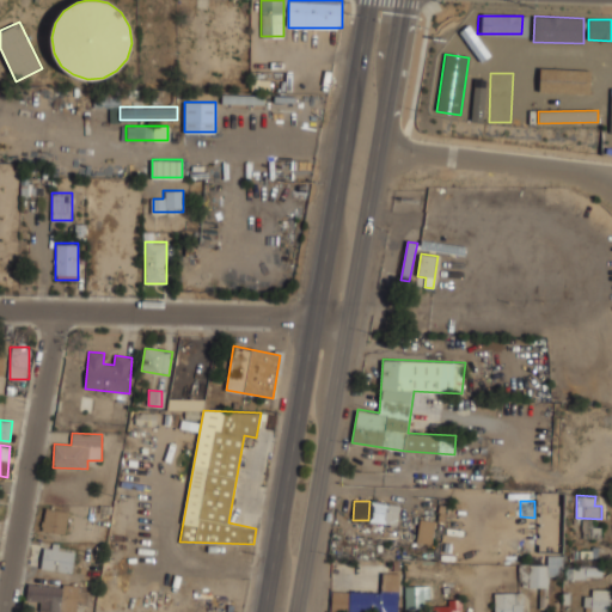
[(373,524),(398,525),(399,505),(374,503),(373,524)]
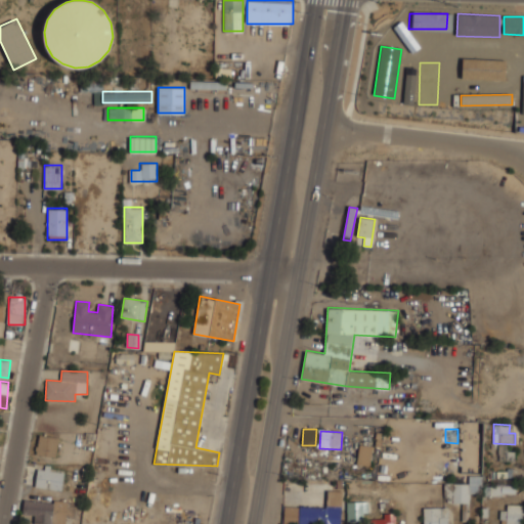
[(56,457),(58,438),(38,436),(36,455),(56,457)]
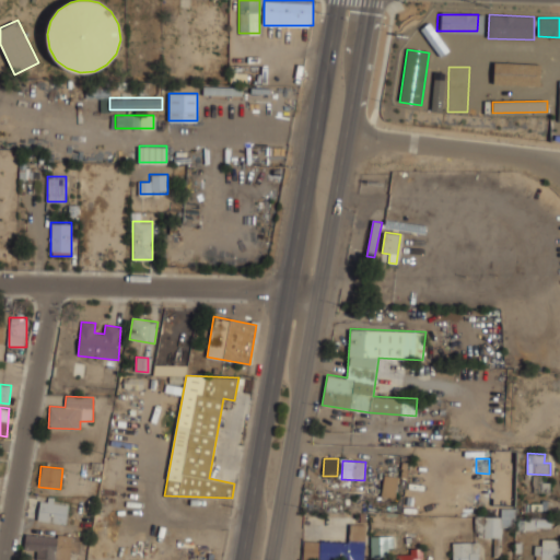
[(381,496),(395,498),(398,477),(384,475),(381,496)]
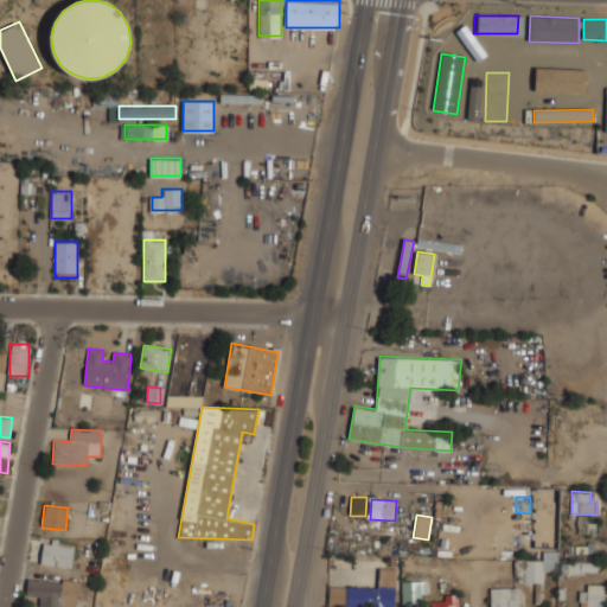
[(43,543),(42,566),(72,567),(74,544),(43,543)]
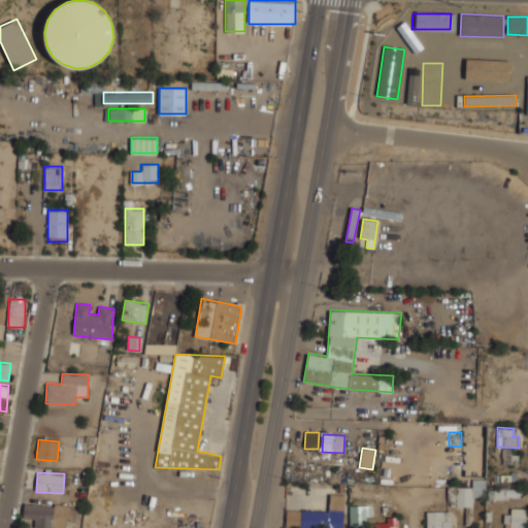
[(486,480),(472,480),(472,489),(449,488),(448,506),(473,507),(473,497),(486,497),(486,480)]
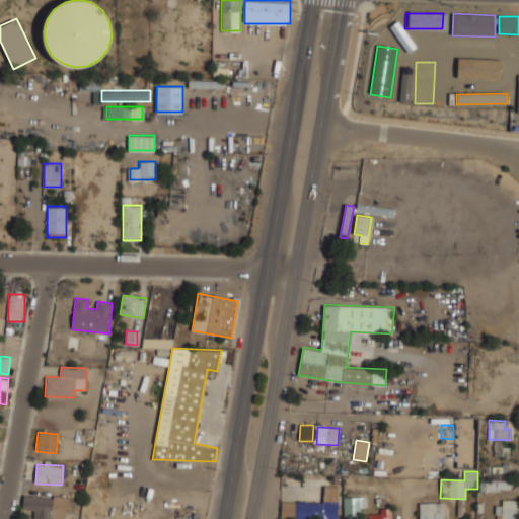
[(479,490),(511,490),(511,480),(479,480),(479,490)]
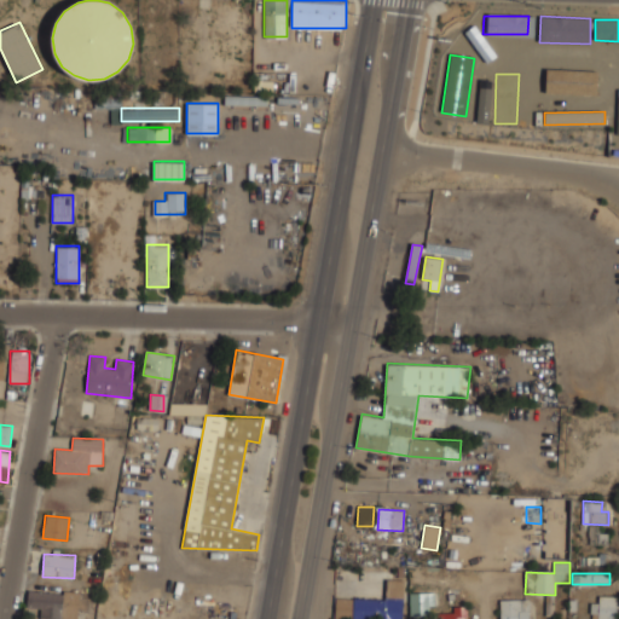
[(386,600),(336,597),(335,618),(403,618),(405,580),(387,579),(386,600)]
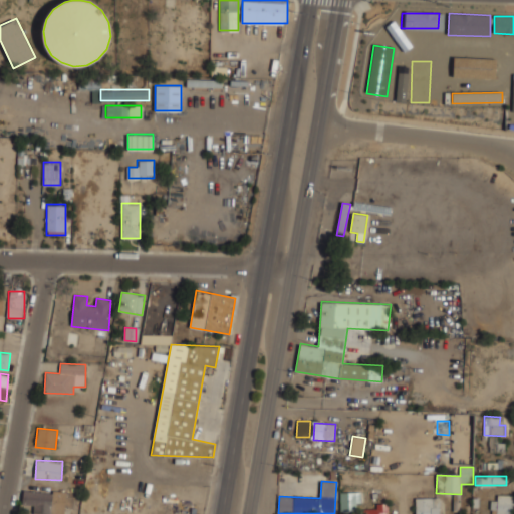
[(340,493),(340,512),(356,512),(356,503),(360,503),(360,492),(340,493)]
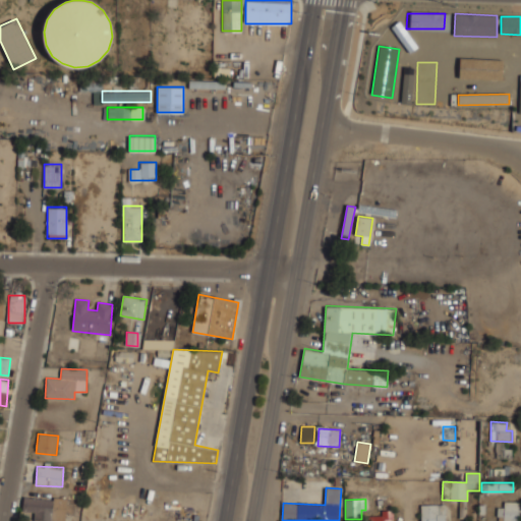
[(504,508),(498,508),(498,520),(520,520),(520,502),(504,502),(504,508)]
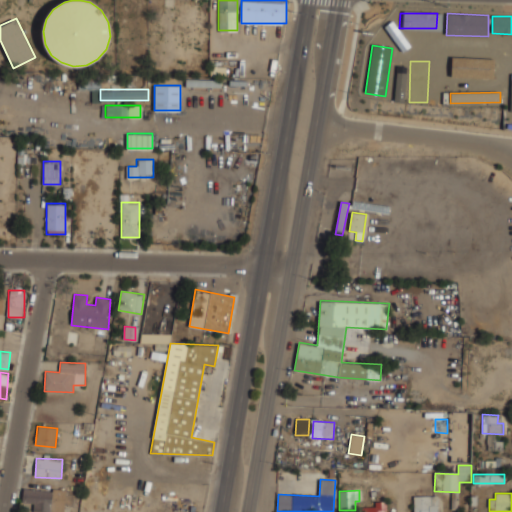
[(413,511),(438,511),(438,495),(413,496),(413,511)]
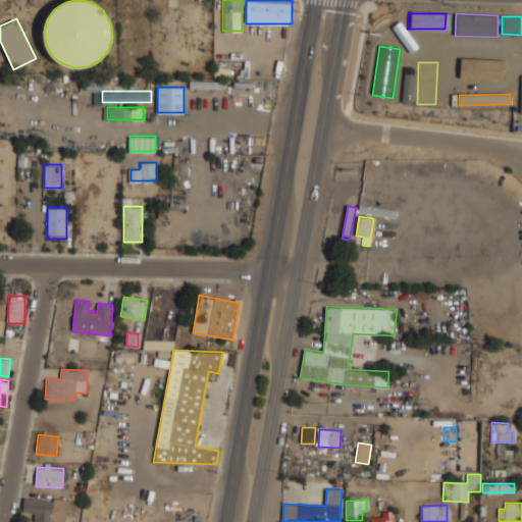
[(368,521),(393,521),(393,511),(382,512),(382,517),(368,517),(368,521)]
